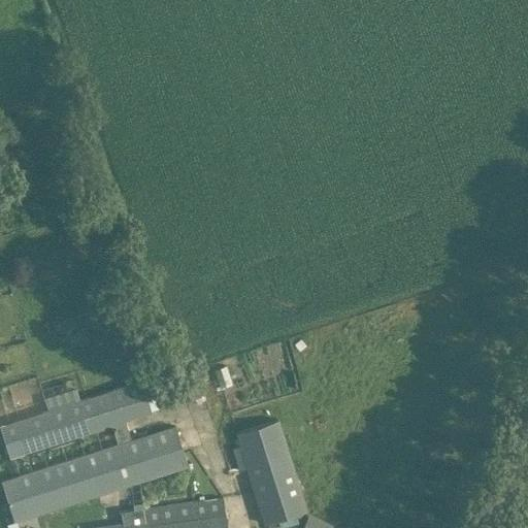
[(0,480),(12,519),(187,464),(174,425),(130,439),(124,420),(151,411),(140,380),(79,398),(75,388),(43,397),(47,408),(0,422),(0,429),(8,455),(111,423),(118,443),(0,480)]
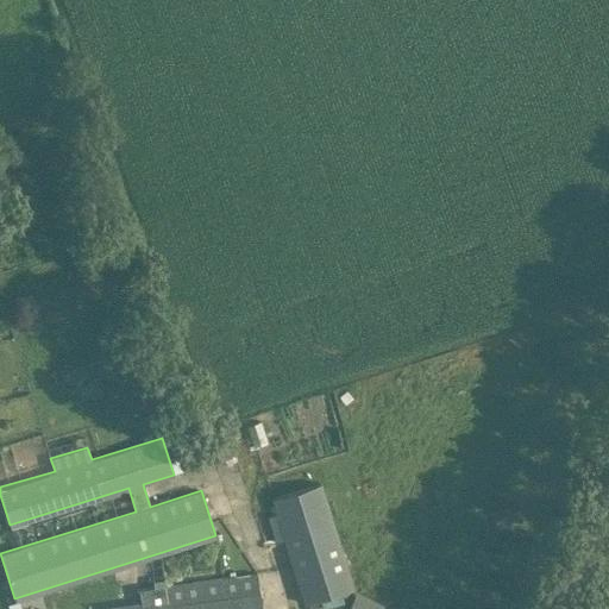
[(308,602),(309,608),(318,608),(315,600),(319,598),(322,608),(344,602),(341,592),(353,588),(320,483),(272,498),(277,514),(267,518),(274,541),(284,538),(306,603),(308,602)]
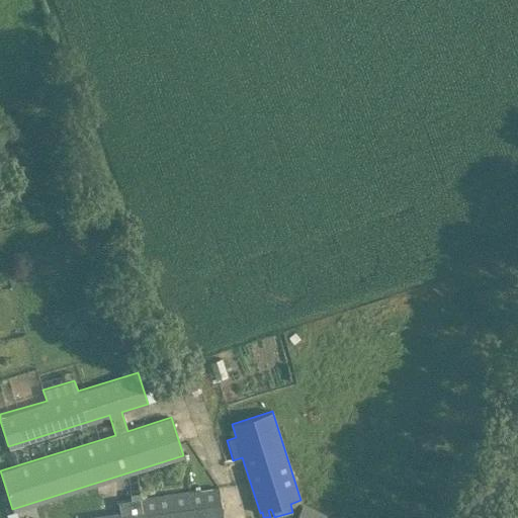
[(222,517),(218,488),(197,490),(140,498),(139,492),(130,493),(131,500),(119,502),(120,514),(89,517),(222,517)]
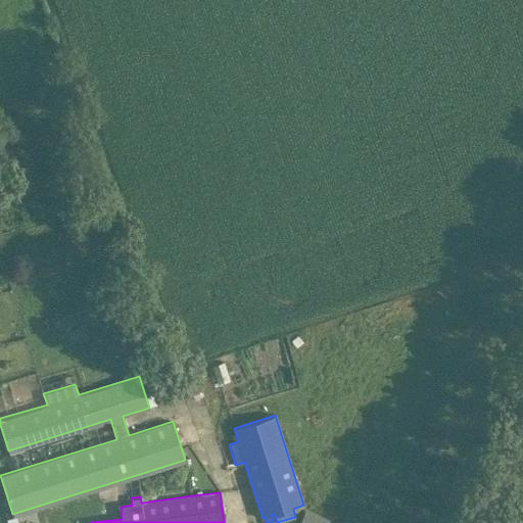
[(298,522),(327,522),(329,520),(304,510),(298,522)]
